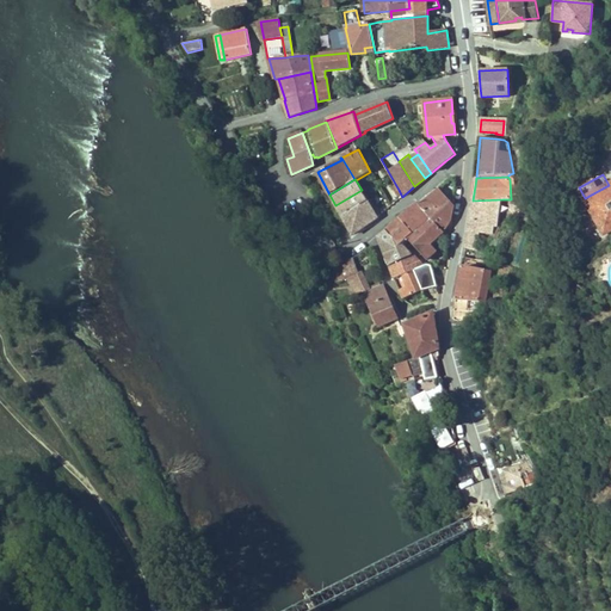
[(584,199),(604,234),(610,229),(610,183),(609,185),(585,198),(584,199)]
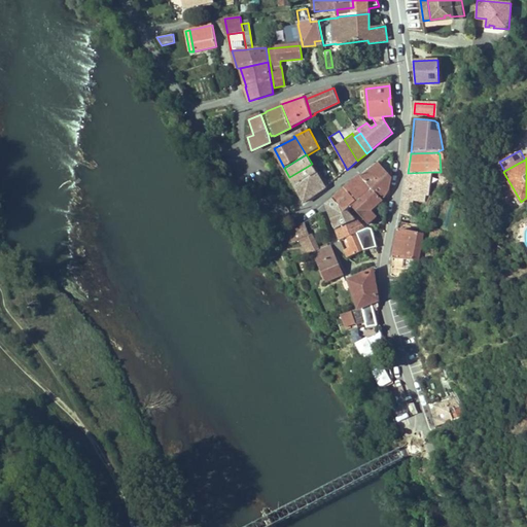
[(294,186),(317,173),(312,164),(289,177),(294,186)]
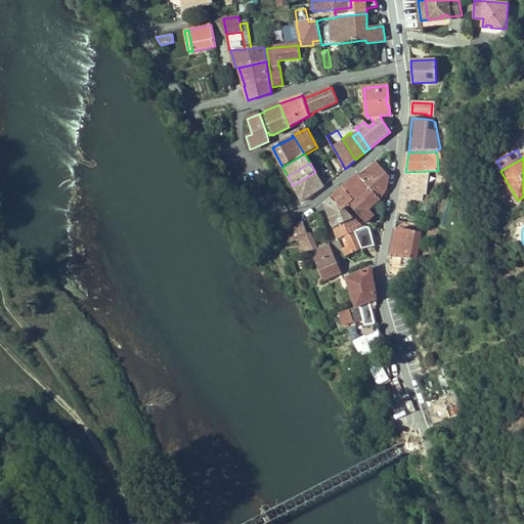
[(369,187),(380,200),(387,188),(389,178),(377,164),(360,177),(369,187)]
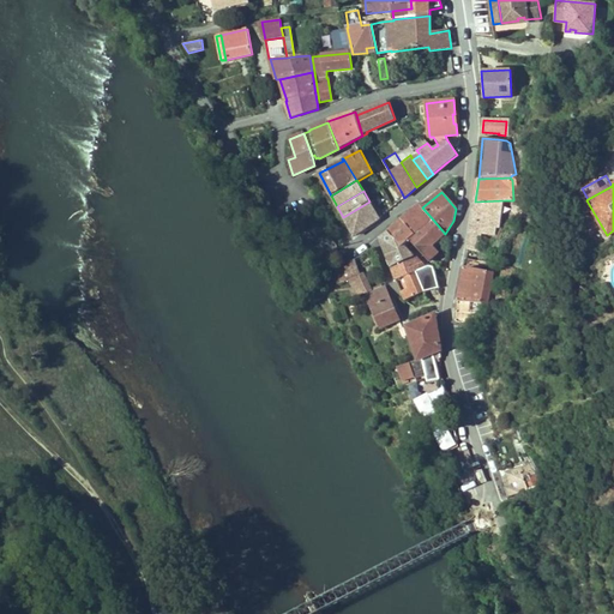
[(500,224),(505,200),(475,202),(470,235),(468,250),(479,251),(482,233),(489,234),(492,223),(500,224)]
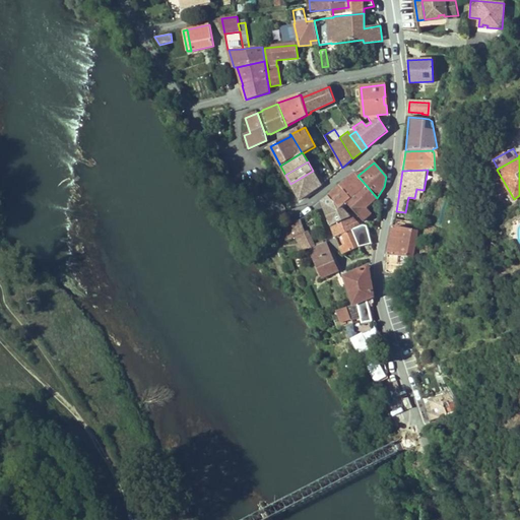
[(442,184),(442,170),(435,170),(428,170),(424,190),(416,189),(414,198),(408,197),(405,212),(442,184)]
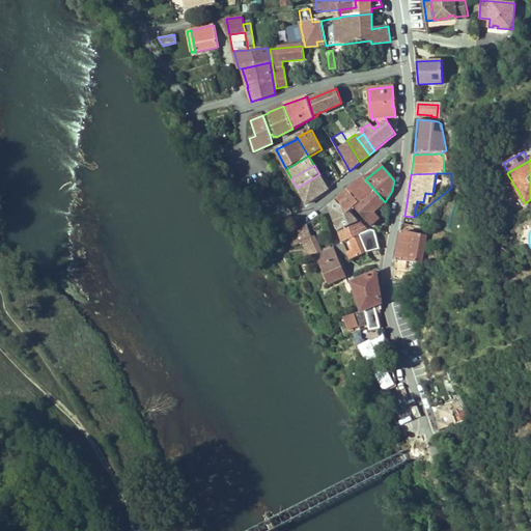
[(306,204),(329,189),(326,184),(319,174),(297,188),(306,204)]
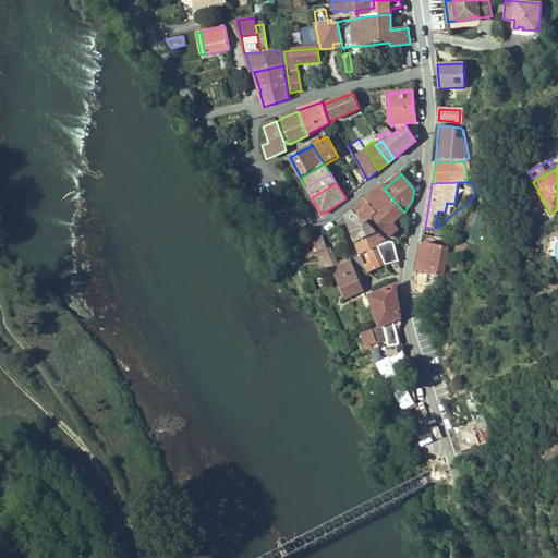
[(366,199),(377,214),(393,199),(384,189),(381,186),(366,199)]
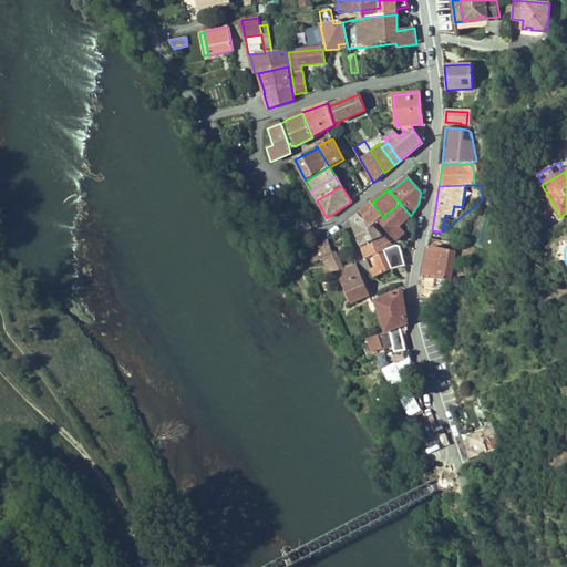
[(359,215),(371,228),(373,226),(378,223),(383,217),(372,203),(359,215)]
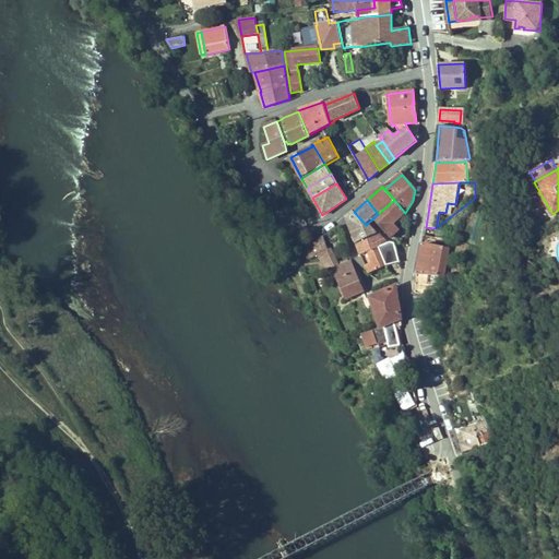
[(405,213),(394,200),(378,214),(372,219),(383,230),(391,238),(400,230),(393,224),(405,213)]
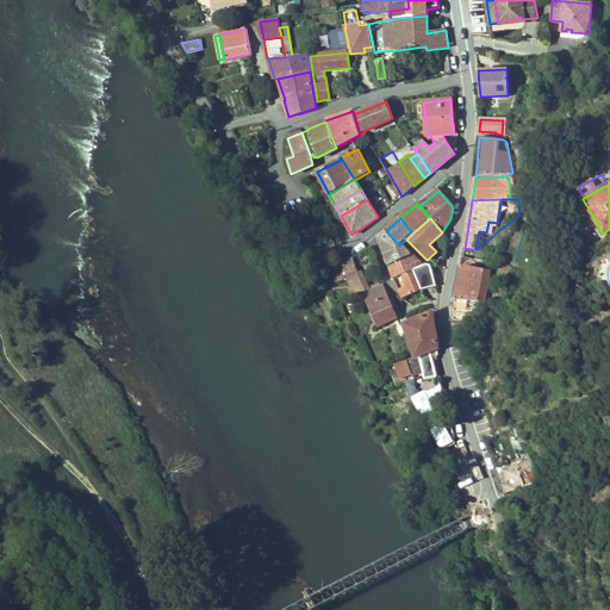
[(388,265),(411,254),(402,243),(399,246),(386,231),(386,230),(378,236),(388,265)]
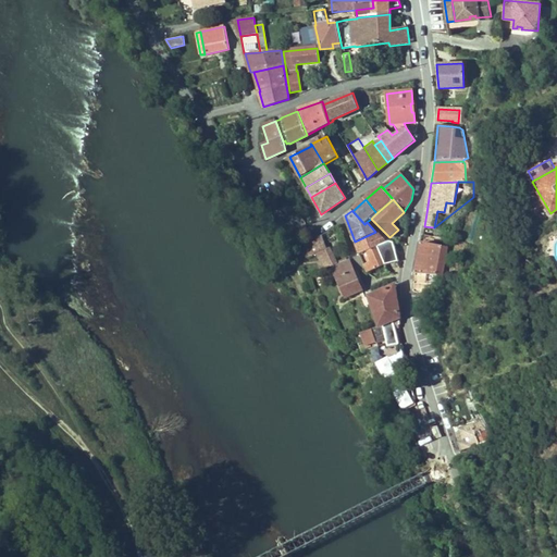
[(280,222),(286,219),(281,211),(275,213),(280,222)]
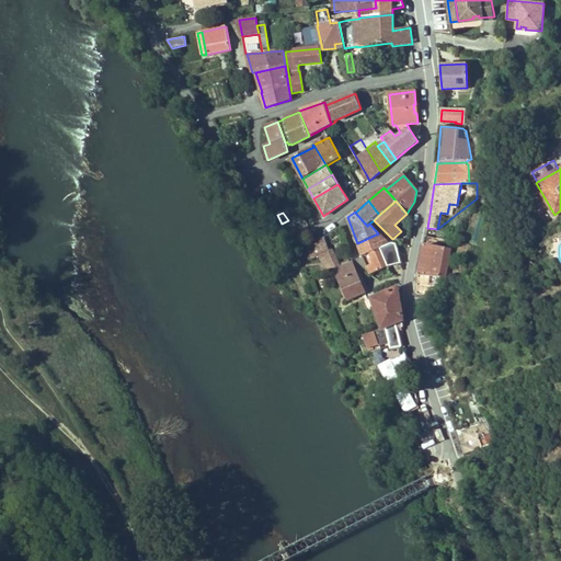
[(295,213),(287,218),(292,224),(299,218),(295,213)]
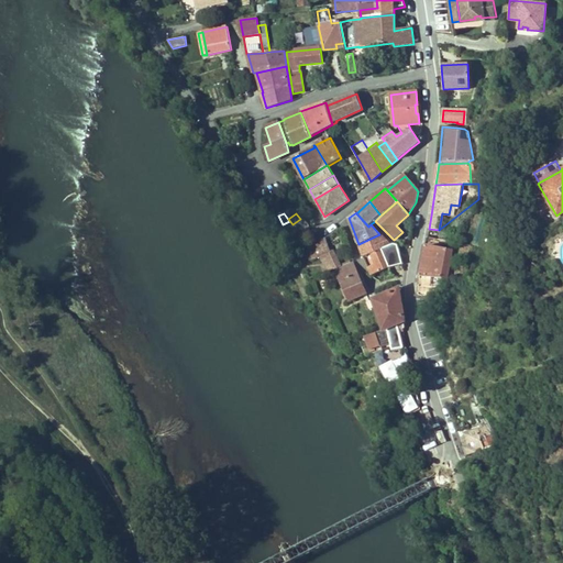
[(276,218),(284,230),(286,229),(283,224),(278,216),(276,218)]
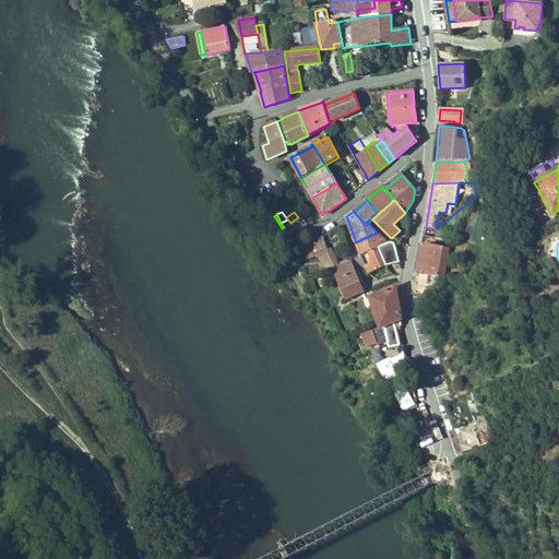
[(307,225),(301,215),(298,217),(290,223),(286,226),(284,227),(282,228),(285,235),(290,232),(294,235),(307,225)]
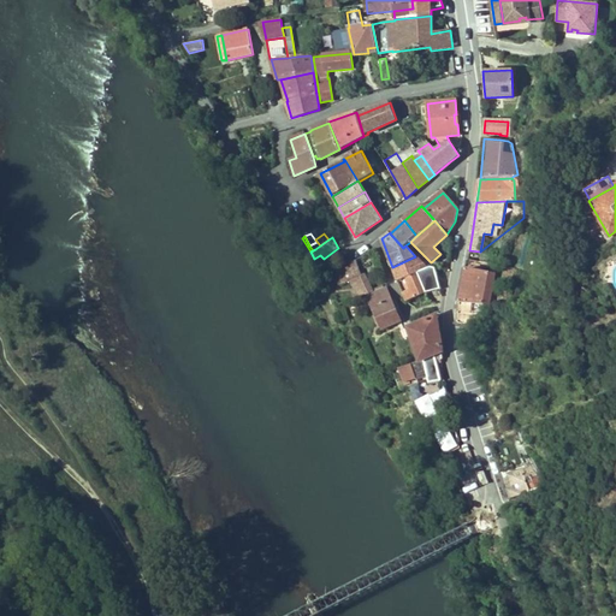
[(356,260),(360,271),(369,265),(365,256),(356,260)]
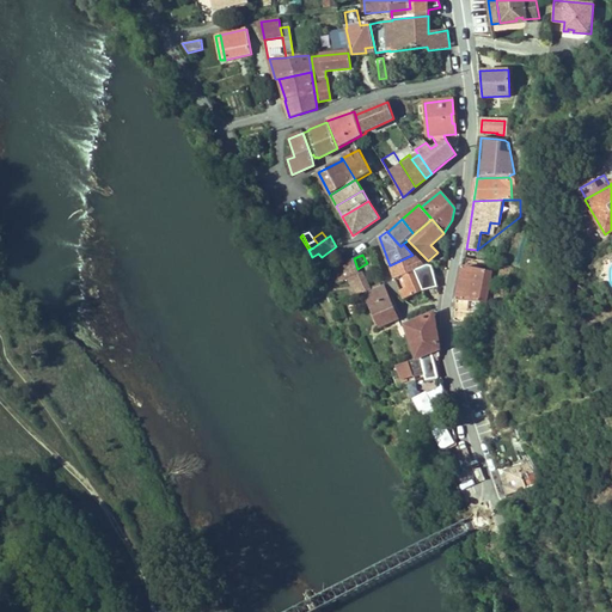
[(405,299),(423,291),(415,271),(424,267),(415,257),(391,268),(405,299)]
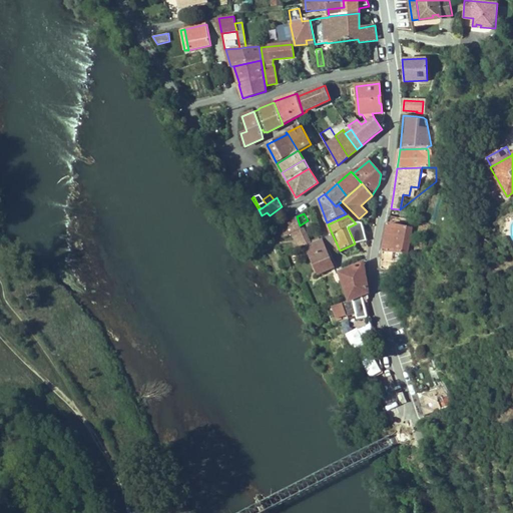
[(414,220),(389,215),(382,251),(398,252),(408,253),(414,220)]
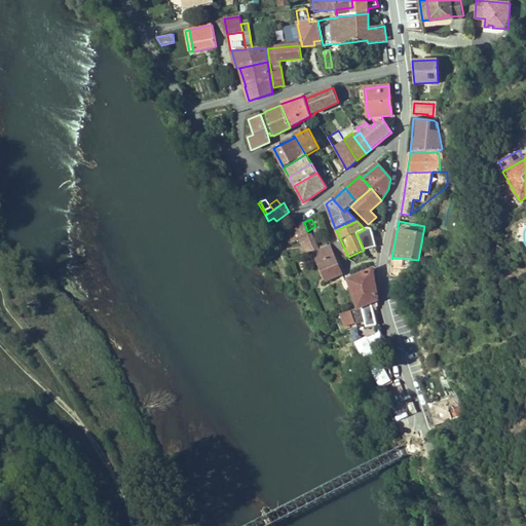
[(295,242),(296,241),(309,235),(307,231),(304,222),(292,229),(295,242)]
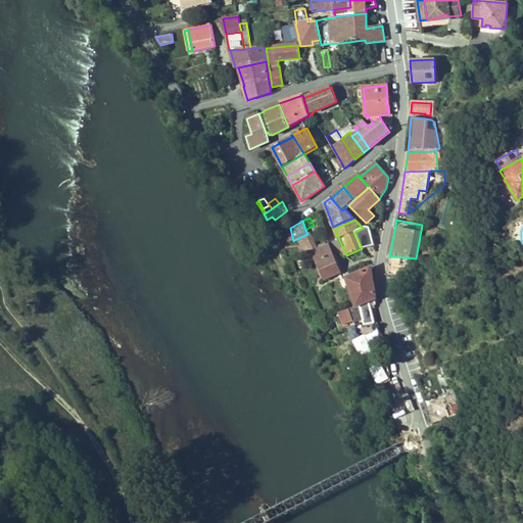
[(370,227),(366,227),(363,228),(354,232),(362,248),(374,245),(370,227)]
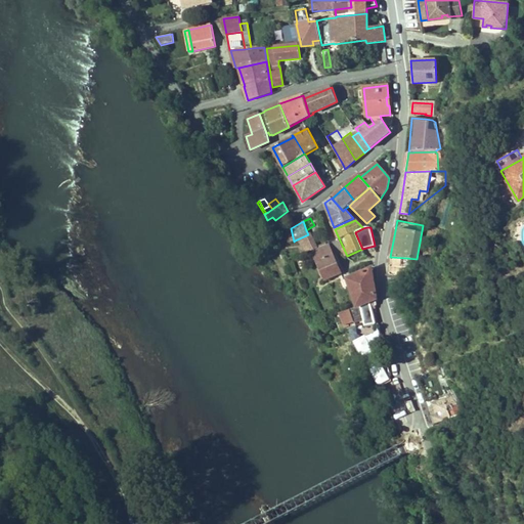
[(286,231),(289,244),(294,242),(291,228),(286,231)]
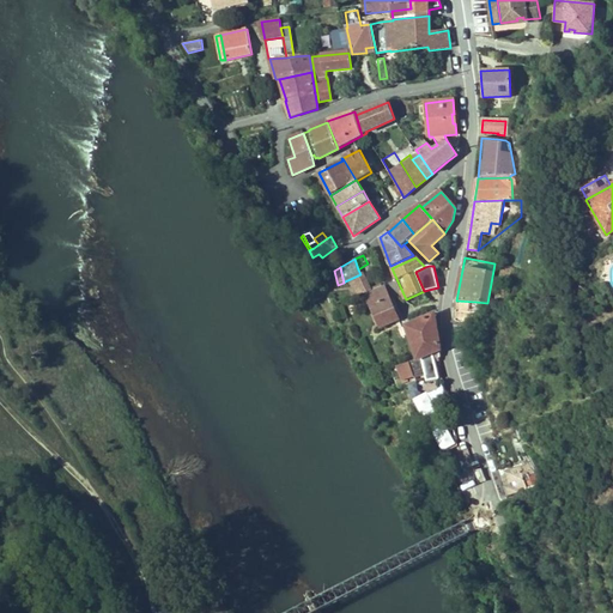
[(359,296),(371,291),(364,273),(360,274),(345,281),(350,295),(357,291),(359,296)]
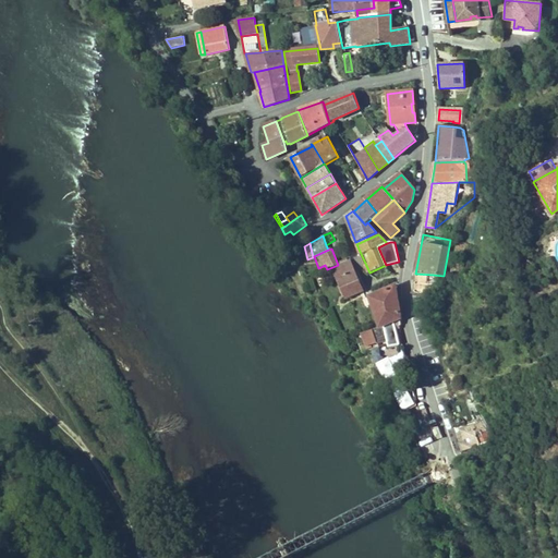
[(338,279),(347,299),(363,291),(350,259),(335,266),(340,278),(338,279)]
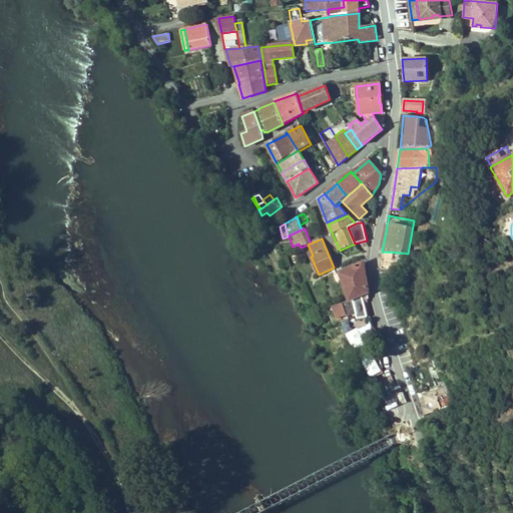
[(396,270),(398,252),(382,251),(381,269),(396,270)]
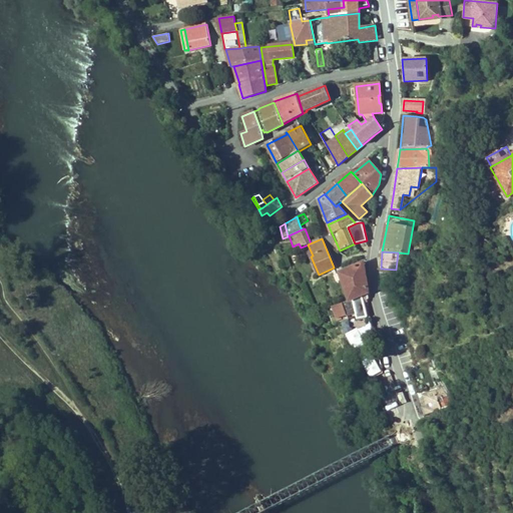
[(340,274),(349,302),(342,305),(346,315),(347,317),(356,314),(358,319),(367,317),(364,304),(369,303),(369,299),(370,299),(369,294),(364,263),(340,274)]
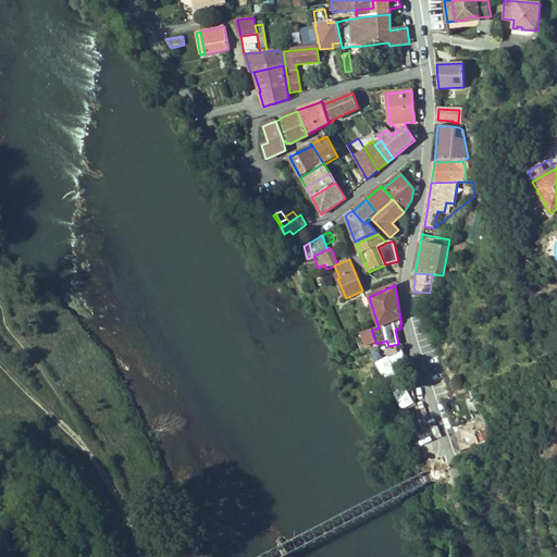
[(366,346),(375,342),(371,331),(361,334),(366,346)]
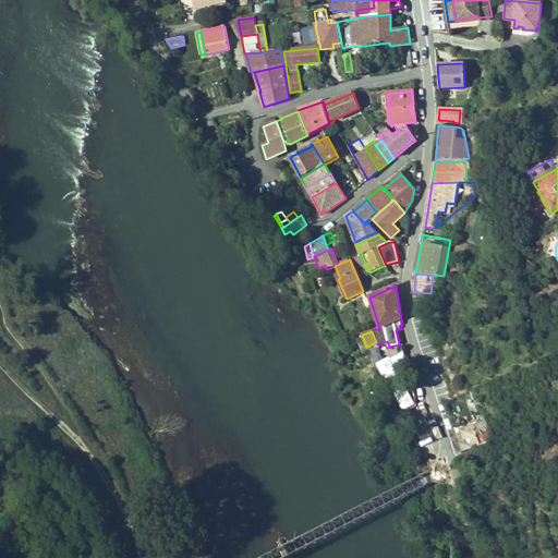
[(356,338),(363,354),(368,351),(366,347),(362,335),(356,338)]
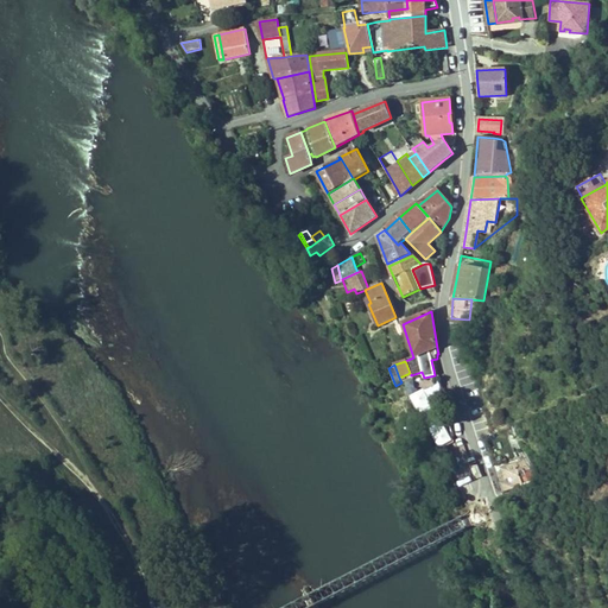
[(422,380),(425,390),(413,394),(420,415),(438,407),(428,378),(422,380)]
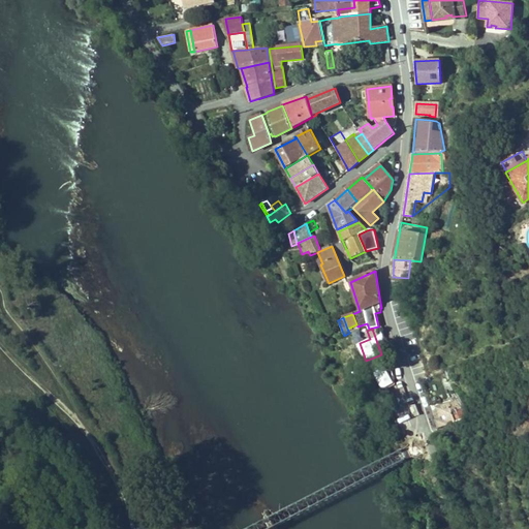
[(374,371),(383,390),(395,383),(385,365),(374,371)]
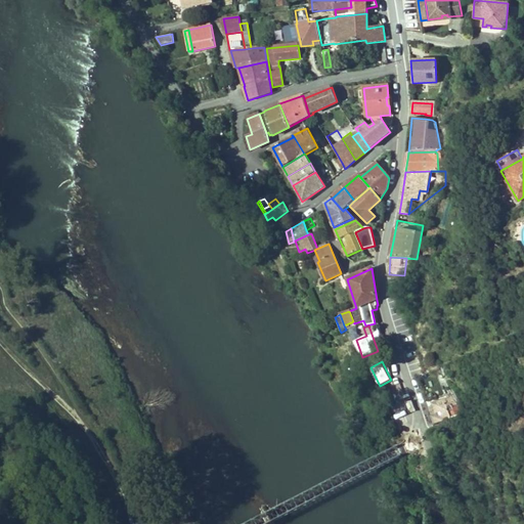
[(433,403),(433,404),(433,406),(436,415),(432,417),(435,424),(461,415),(456,404),(447,407),(444,399),(433,403)]
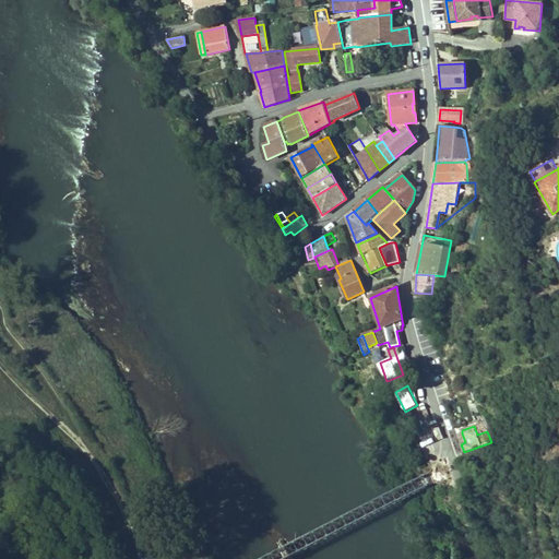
All buildings are outlined.
